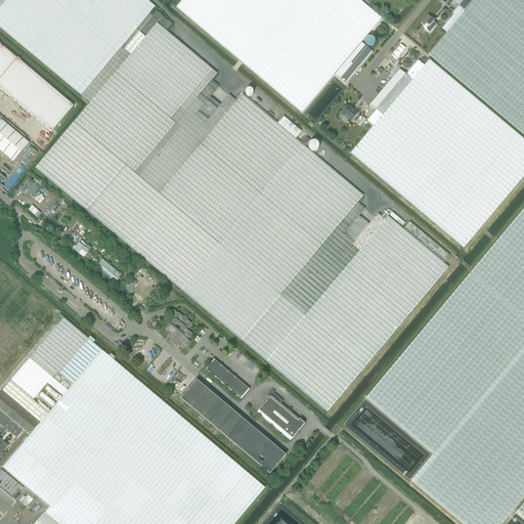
[(146,35),(157,23),(151,17),(153,17),(149,14),(156,7),(146,0),(0,0),(0,28),(90,103),(36,169),(181,291),(328,413),(449,267),(444,263),(449,256),(409,222),(403,229),(388,217),(386,220),(378,214),(369,224),(359,216),(365,209),(357,203),(363,195),(303,145),(243,95),(236,101),(229,95),(220,106),(210,98),(219,87),(212,81),(218,74),(158,24),(145,38),(139,33),(141,31),(146,35)]
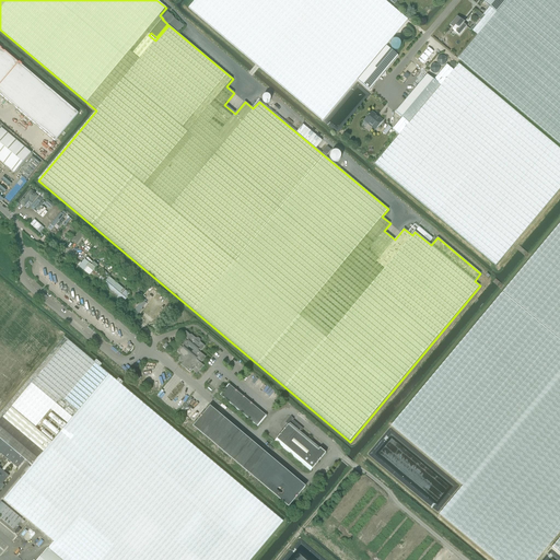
[(195,0),(189,8),(323,121),(358,80),(386,46),(408,21),(383,0),(195,0)]
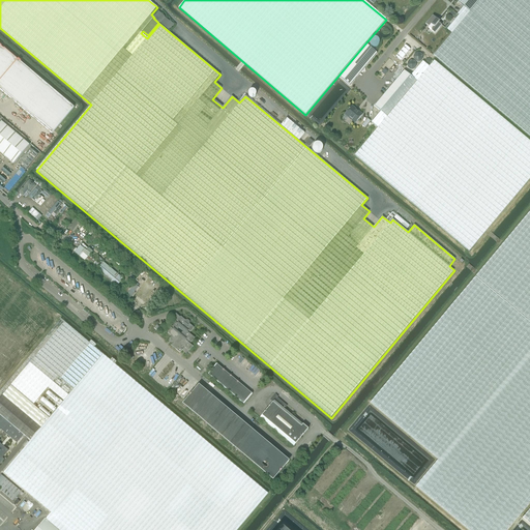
[(529,0),(480,0),(470,12),(463,7),(445,29),(451,33),(434,55),(529,136),(529,0)]
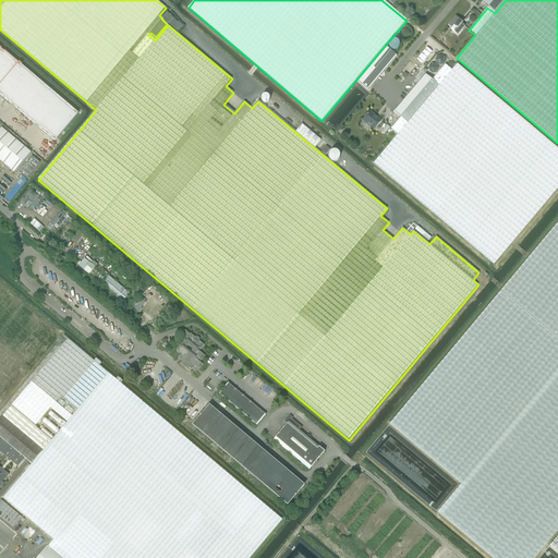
[(506,0),(484,0),(482,2),(487,8),(495,13),(506,0)]
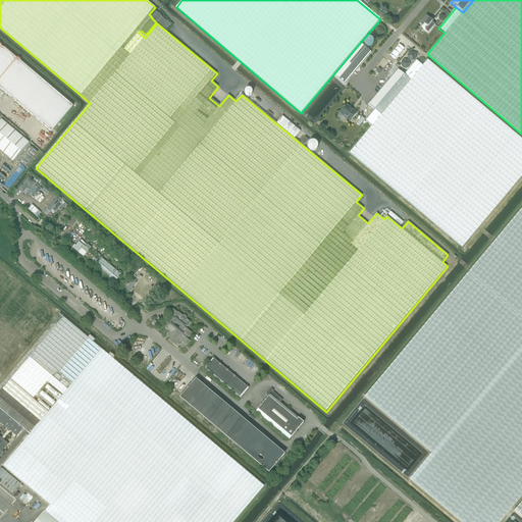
[(155,13),(152,17),(151,17),(156,22),(166,31),(171,24),(167,21),(162,17),(157,13),(155,13)]
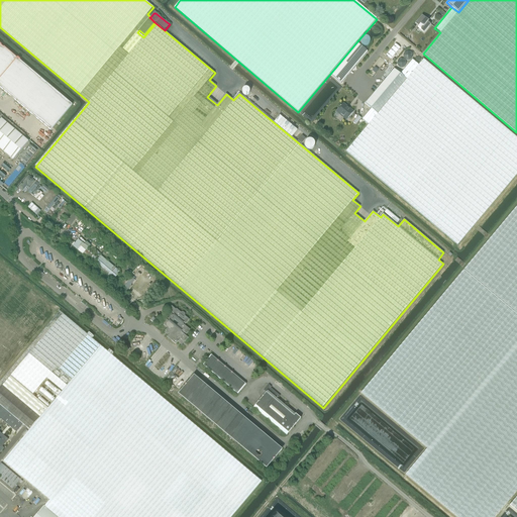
[(423,27),(427,22),(428,21),(422,15),(415,23),(418,26),(420,24),(423,26),(423,27)]
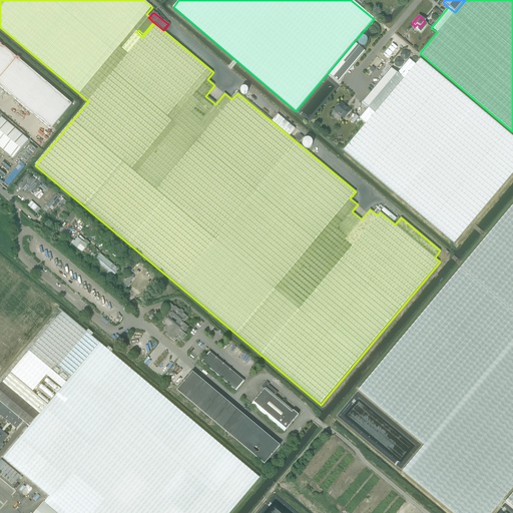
[(428,24),(424,22),(420,27),(420,26),(418,30),(421,32),(428,24)]
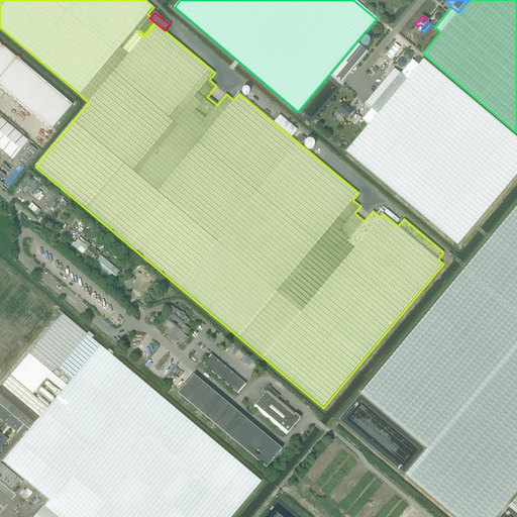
[(0,87),(50,130),(73,105),(20,61),(20,60),(18,58),(18,59),(0,42),(0,87)]
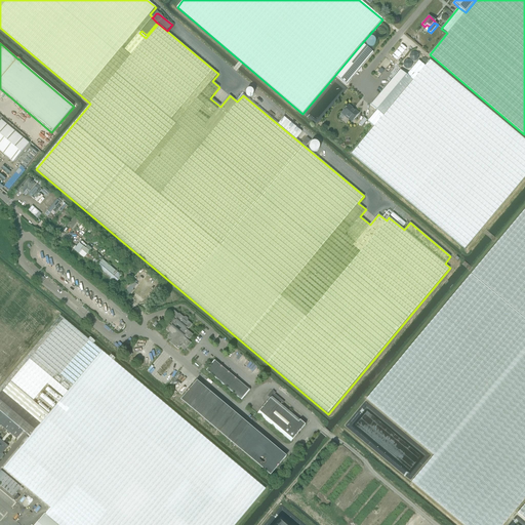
[(373,53),(362,43),(335,75),(347,85),(373,53)]
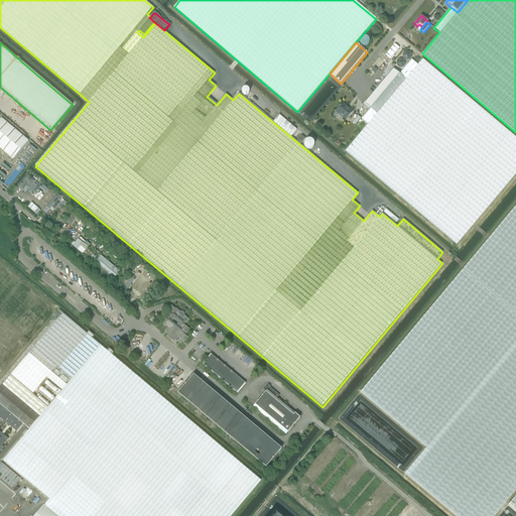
[(417,66),(368,125),(346,151),(457,245),(515,173),(515,138),(422,59),(417,66)]
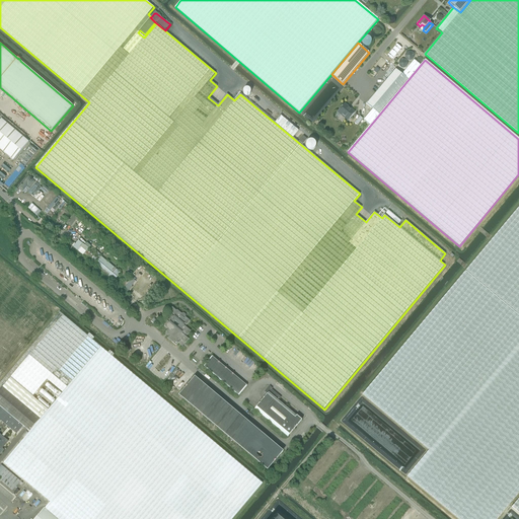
[(364,120),(370,126),(420,66),(414,60),(401,75),(395,69),(392,73),(366,103),(373,109),(364,120)]
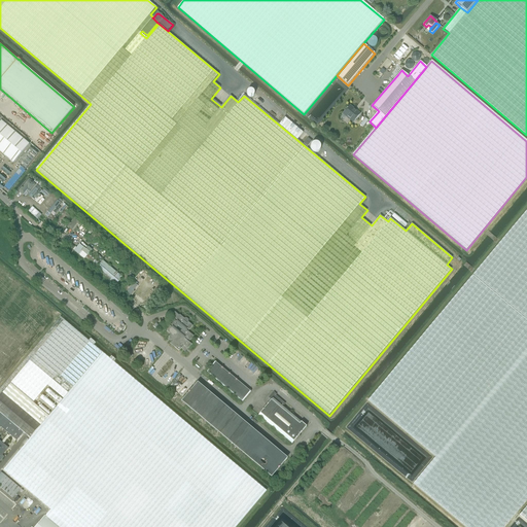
[(353,123),(360,114),(350,106),(348,108),(347,109),(343,114),(353,123)]
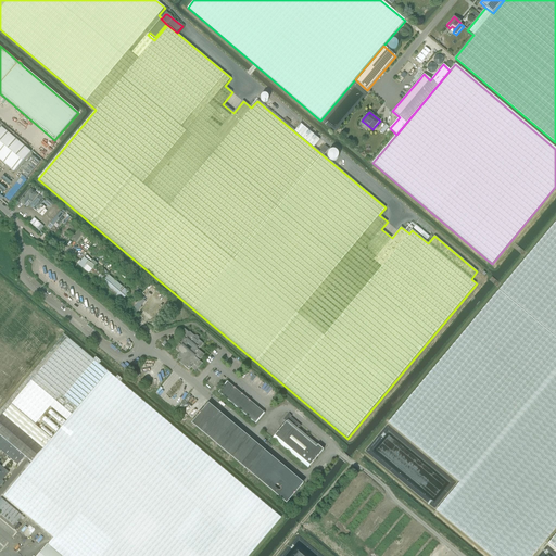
[(32,152),(2,128),(0,129),(0,160),(14,173),(32,152)]
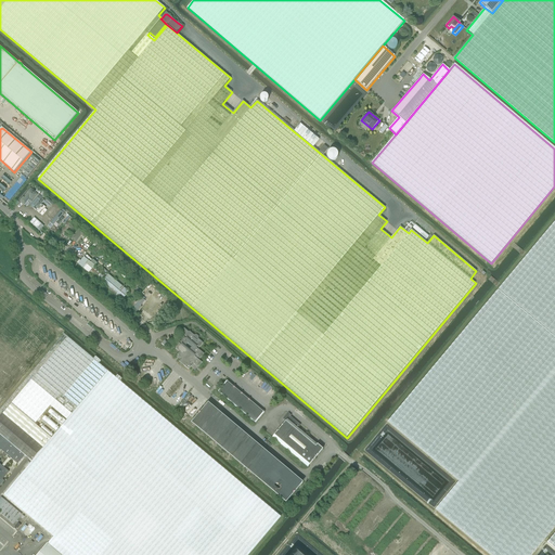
[(323,155),(328,150),(324,145),(320,152),(323,155)]
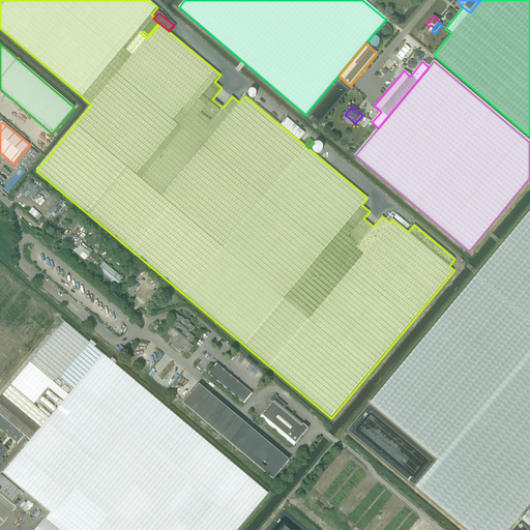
[(25,171),(38,154),(30,149),(17,165),(25,171)]
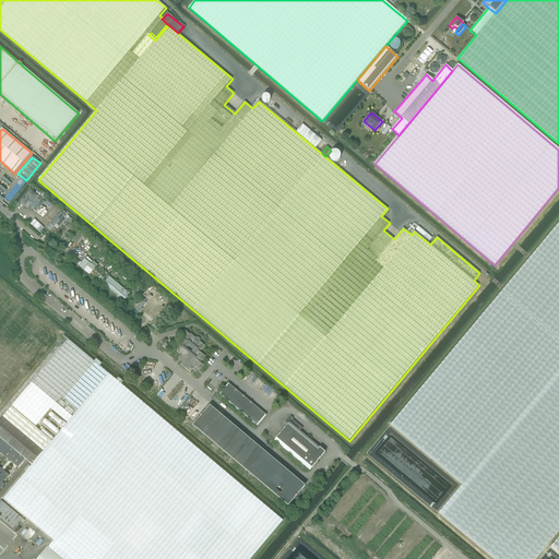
[(16,190),(23,185),(20,180),(13,186),(16,190)]
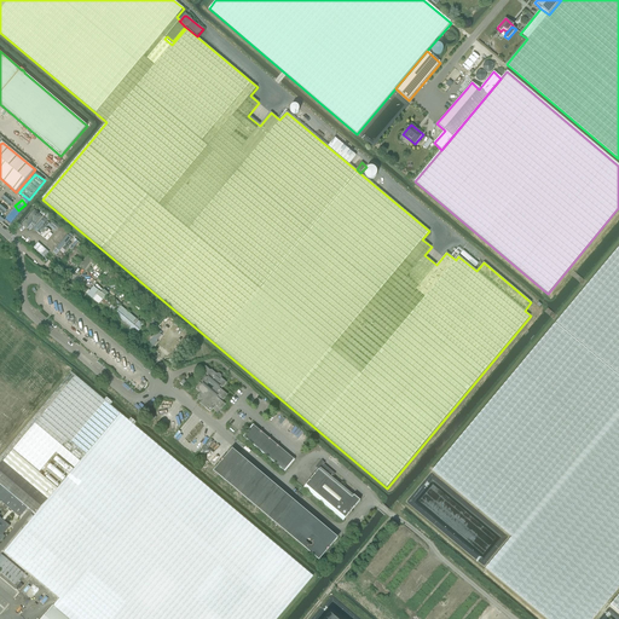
[(35,210),(23,225),(27,229),(30,225),(32,226),(34,227),(42,218),(35,210)]
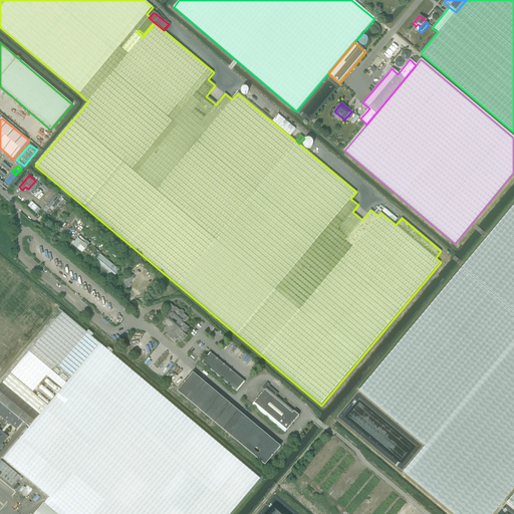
[(34,184),(27,191),(30,193),(33,195),(39,189),(38,188),(40,186),(38,184),(36,186),(34,184)]
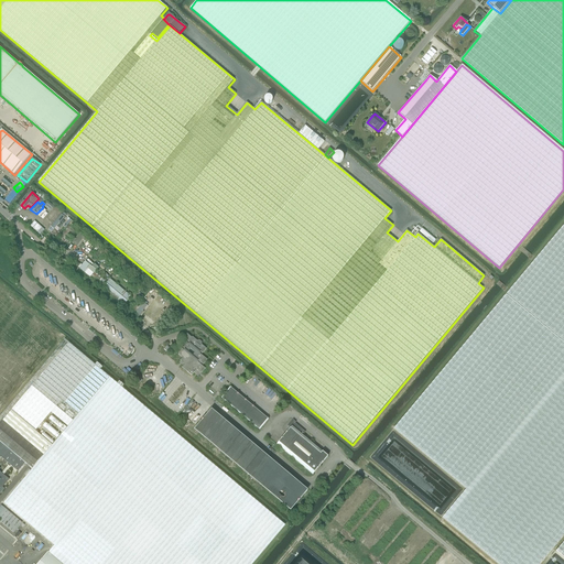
[(53,210),(44,221),(47,224),(50,219),(53,221),(60,213),(57,212),(56,213),(53,210)]
